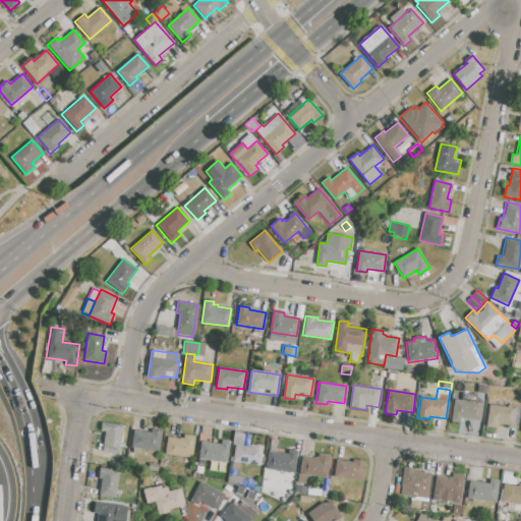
[(455,400),(475,403),(475,399),(483,400),(480,422),(453,418),(455,400)]
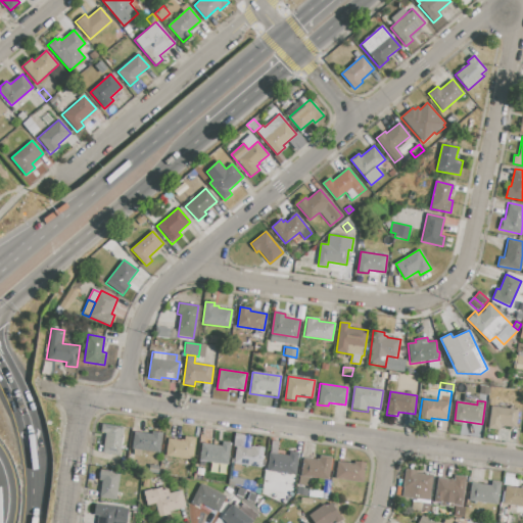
[(490,407),(518,411),(516,428),(488,424),(490,407)]
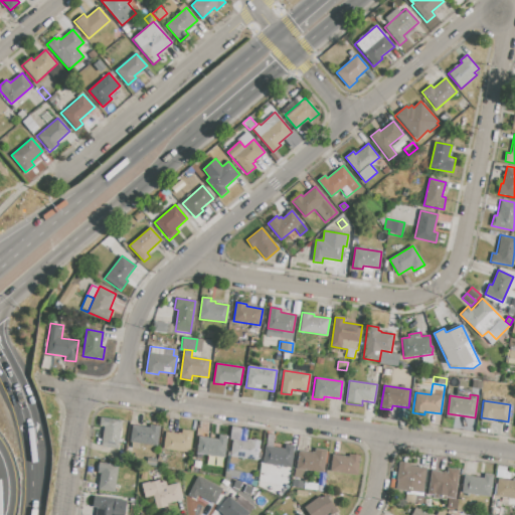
[(122,420),(118,449),(101,446),(104,426),(100,426),(101,417),(122,420)]
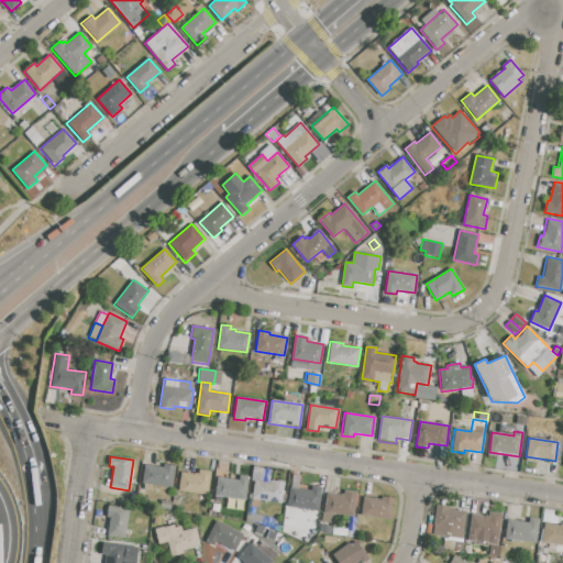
[(144,465),(162,467),(163,465),(175,466),(172,488),(152,485),(151,492),(141,489),(144,465)]
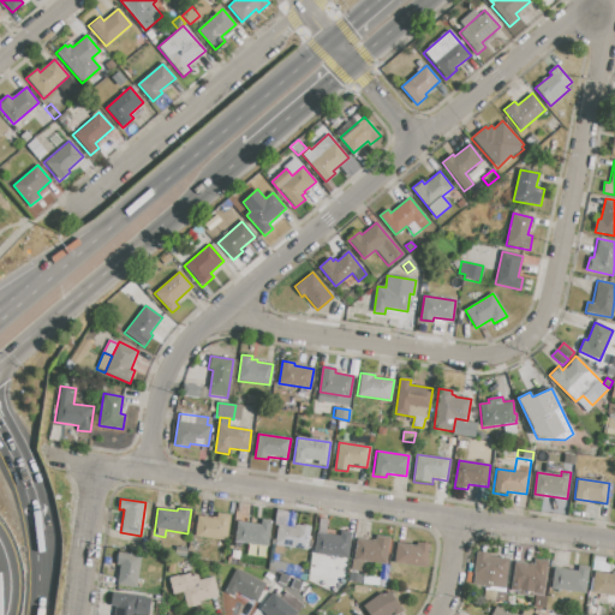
[(278,525),(286,526),(288,511),(296,512),(293,527),(297,527),(298,525),(311,527),(308,551),(284,548),(282,553),(270,551),(273,539),(276,539),(278,525)]
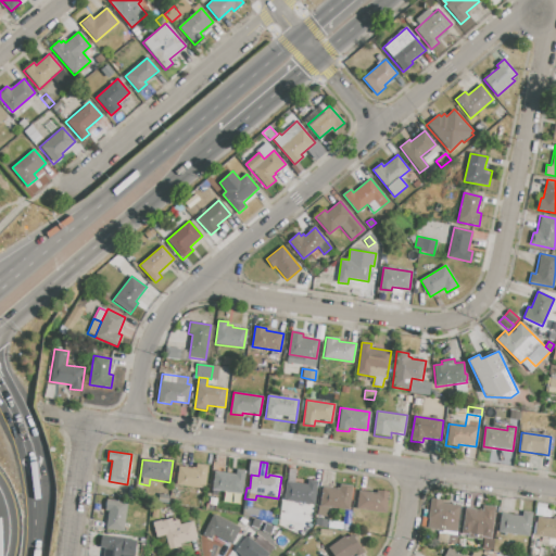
[(178,466),(192,468),(192,467),(196,468),(197,464),(207,465),(204,490),(176,485),(178,466)]
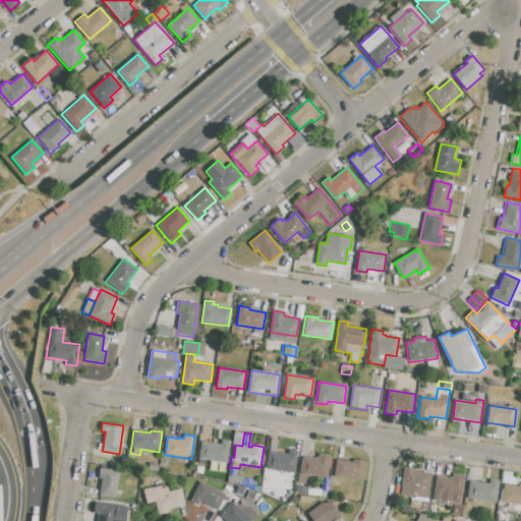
[(271,439),(277,440),(275,453),(287,455),(288,450),(297,451),(294,473),(267,469),(271,439)]
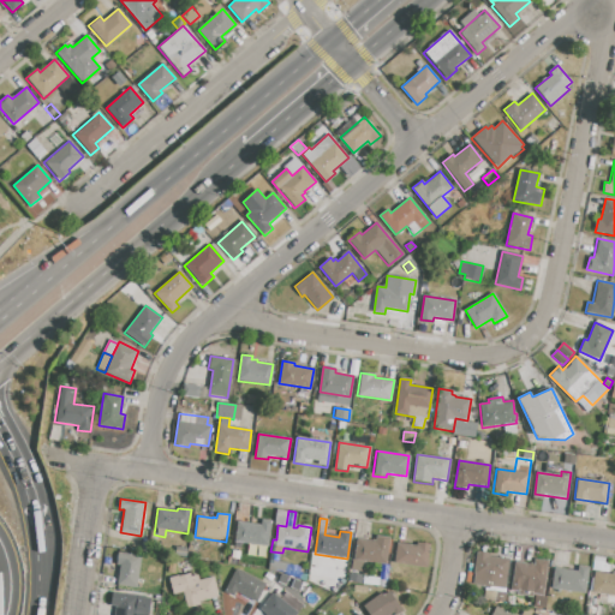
[(238,521),(261,525),(261,519),(270,520),(267,548),(234,543),(238,521)]
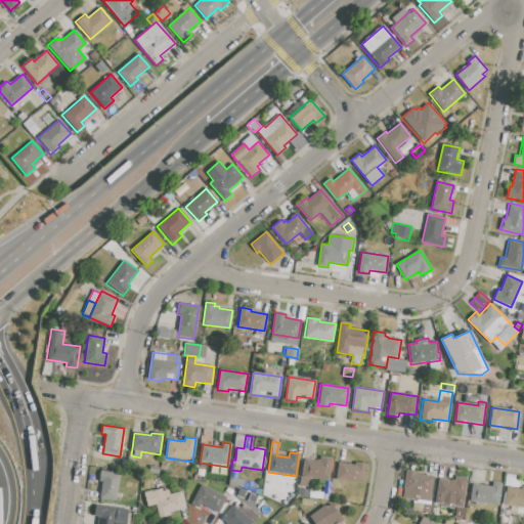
[(303,460),(319,462),(320,456),(333,459),(330,480),(301,476),(303,460)]
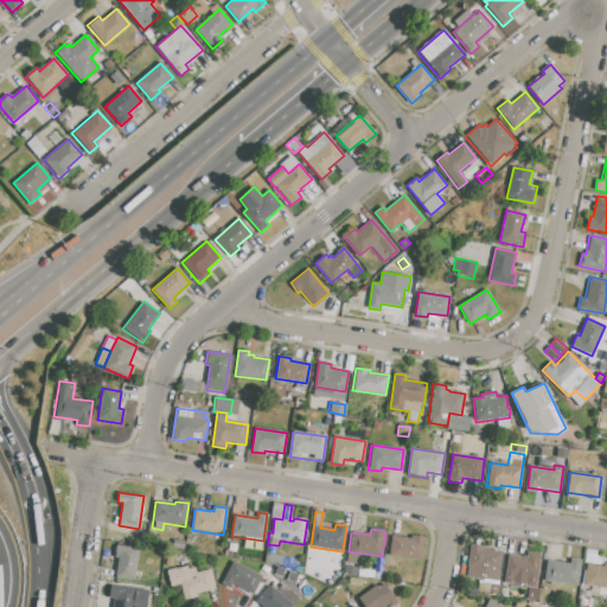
[(391,536),(410,538),(411,535),(425,537),(421,562),(388,557),(391,536)]
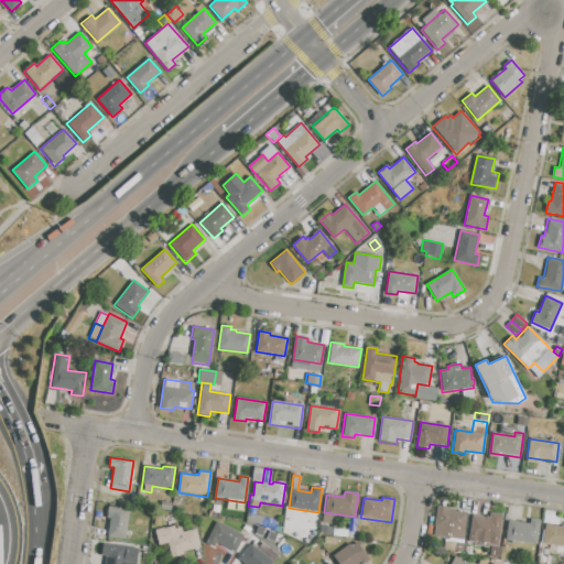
[(171,511),(160,509),(161,501),(172,503),(171,511)]
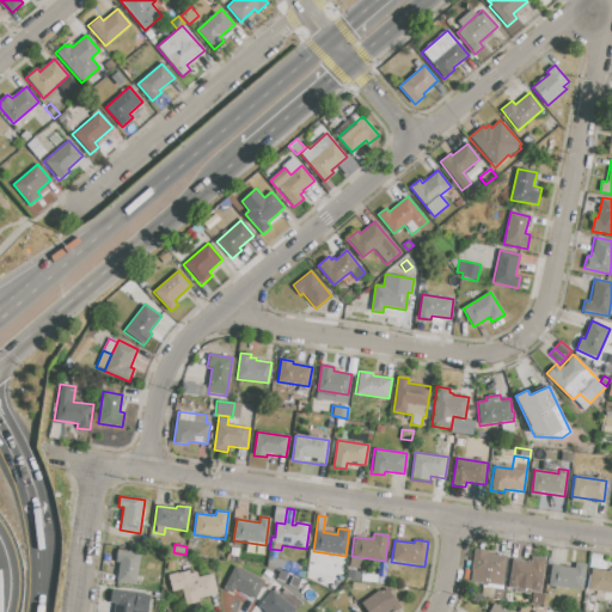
[(475,549),(488,551),(488,554),(508,557),(503,587),(470,582),(475,549)]
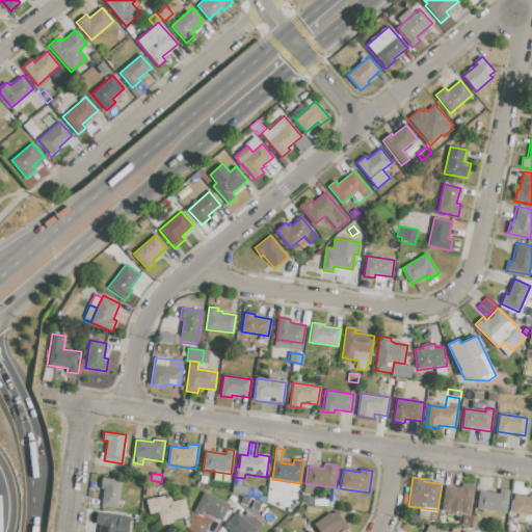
[(103,478),(123,481),(118,508),(101,506),(104,488),(101,488),(103,478)]
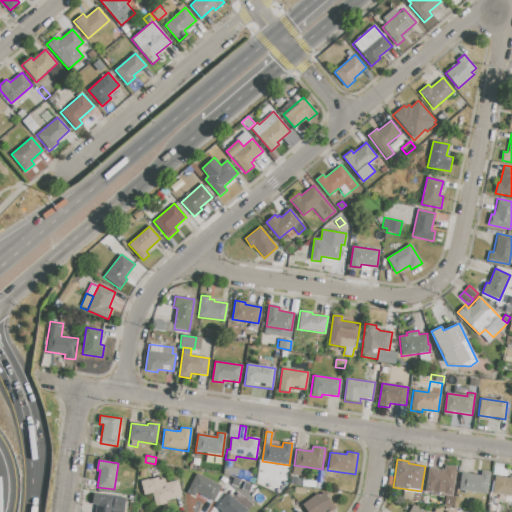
[(428,468),(443,470),(444,465),(456,467),(452,495),(443,494),(443,497),(432,495),(432,492),(425,491),(428,468)]
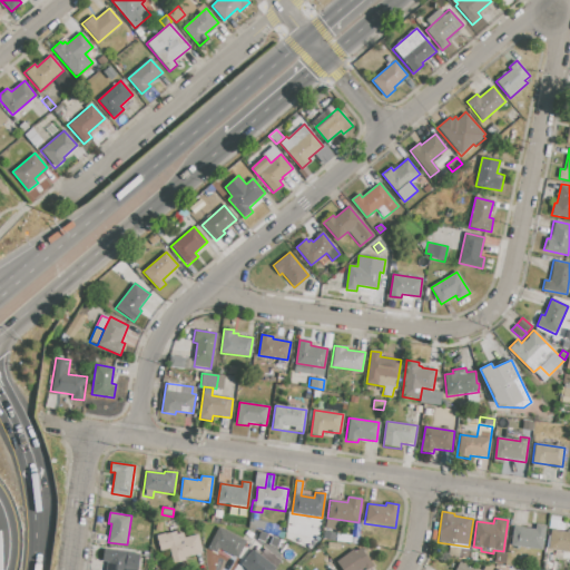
[(249,520),(267,522),(267,523),(276,524),(275,532),(266,531),(266,532),(248,529),(249,520)]
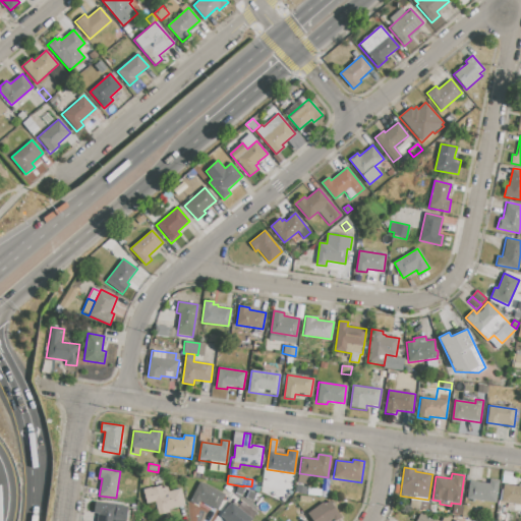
[(296,483),(297,475),(308,476),(307,484),(296,483)]
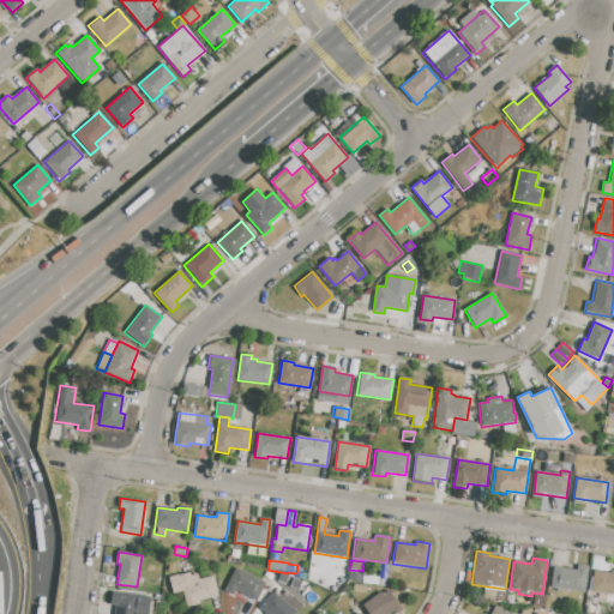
[(554,567),(576,570),(577,565),(588,566),(584,593),(551,588),(554,567)]
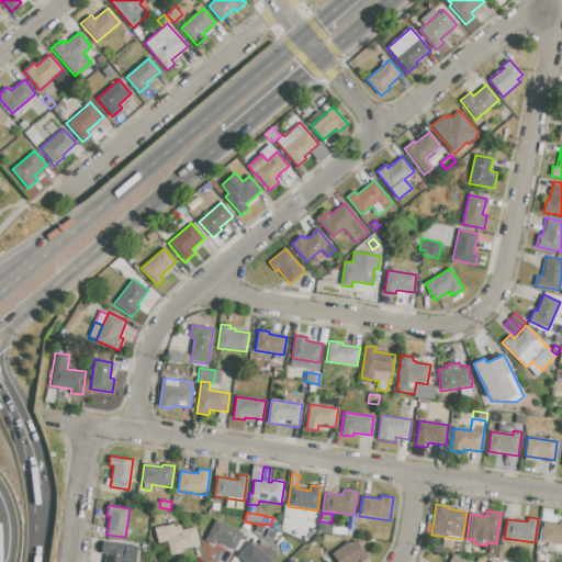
[(216,520),(243,534),(234,550),(217,541),(214,546),(205,541),(216,520)]
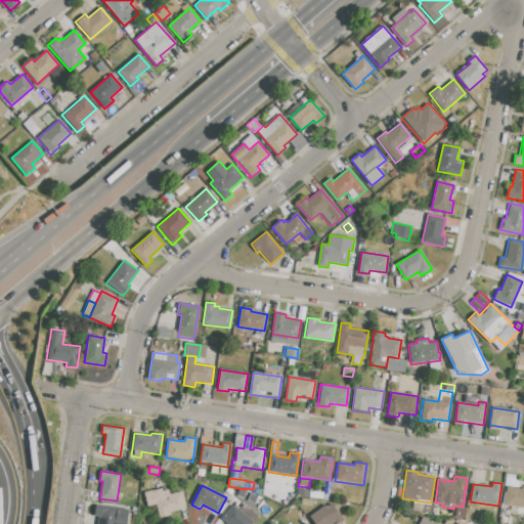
[(507,487),(523,489),(523,487),(523,507),(504,505),(507,487)]
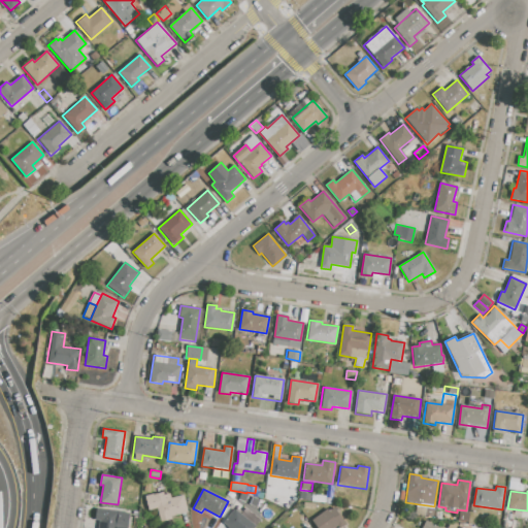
[(188,512),(171,516),(172,519),(160,522),(157,507),(149,509),(144,496),(163,492),(164,495),(170,493),(171,498),(184,495),(188,512)]
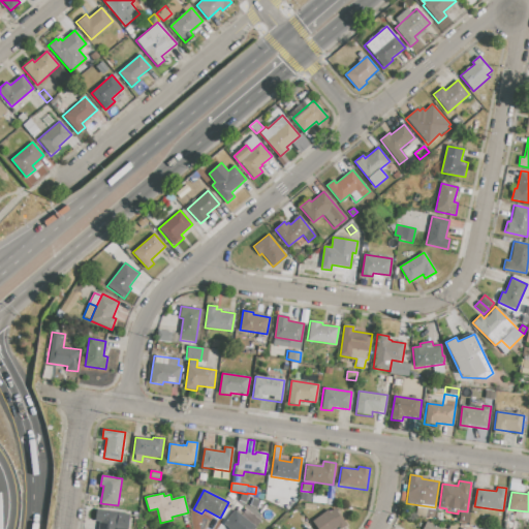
[(301,493),(312,495),(311,502),(300,500),(301,493)]
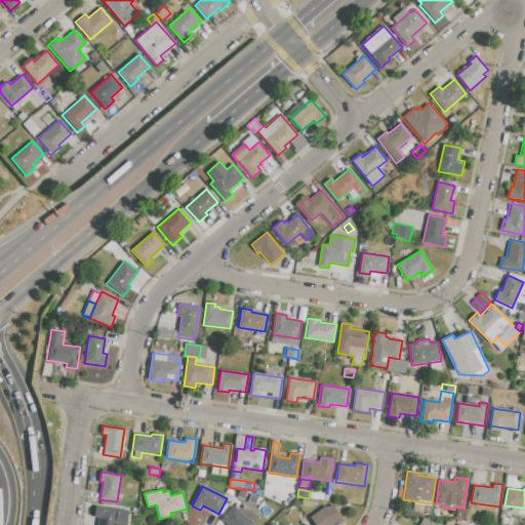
[(432,507),(431,514),(416,512),(417,503),(432,507)]
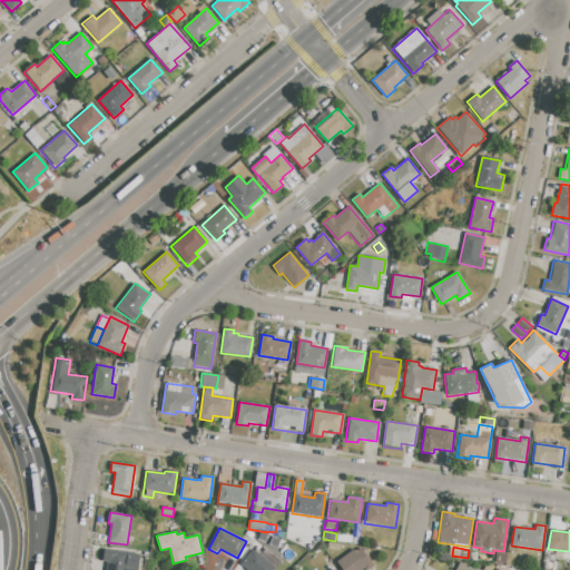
[(342,569),(336,562),(353,550),(355,552),(360,548),(373,566),(367,569),(365,569),(364,568),(361,569),(342,569)]
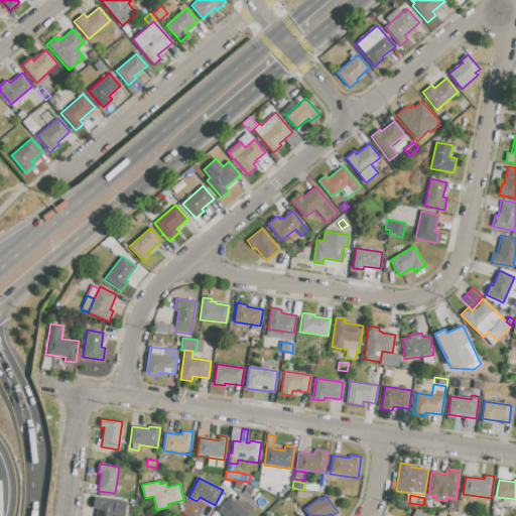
[(94,497),(126,502),(124,515),(96,515),(98,509),(92,508),(94,497)]
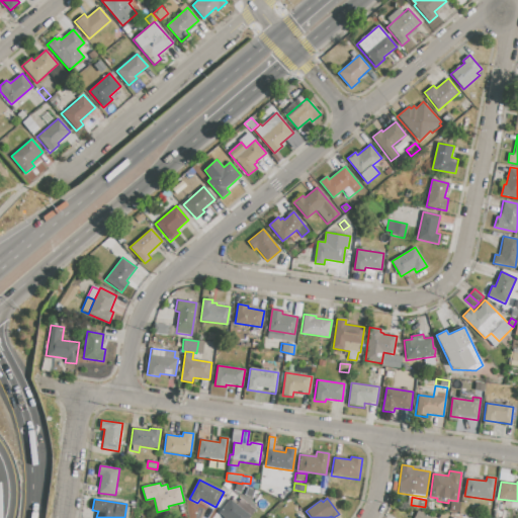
[(231,500),(251,516),(249,517),(223,517),(219,514),(231,500)]
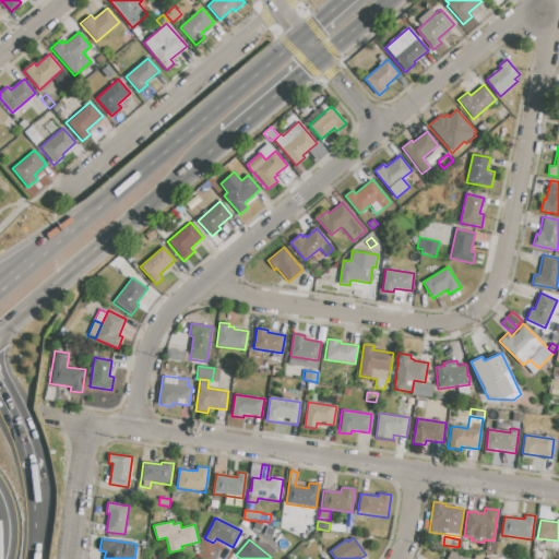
[(463,542),(475,543),(474,550),(462,549),(463,542)]
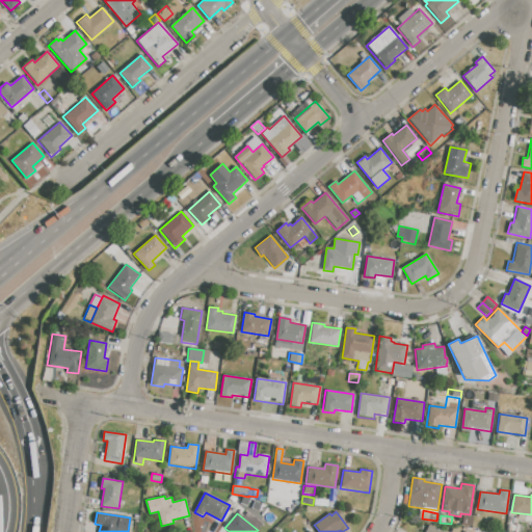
[(462,517),(471,520),(470,526),(461,525),(462,517)]
